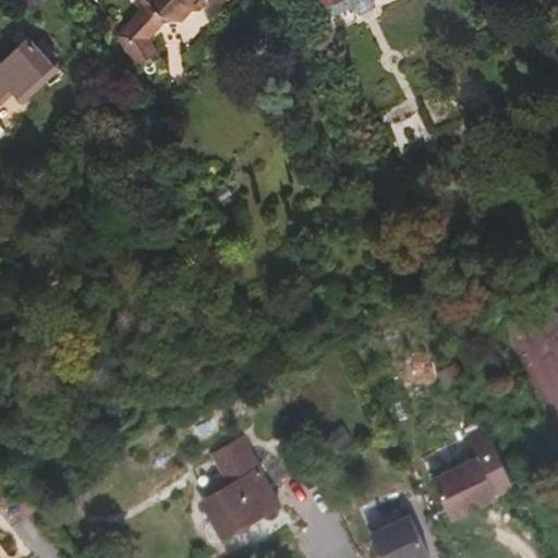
[(143,0),(156,12),(165,15),(180,15),(193,2),(201,3),(204,0),(143,0)]
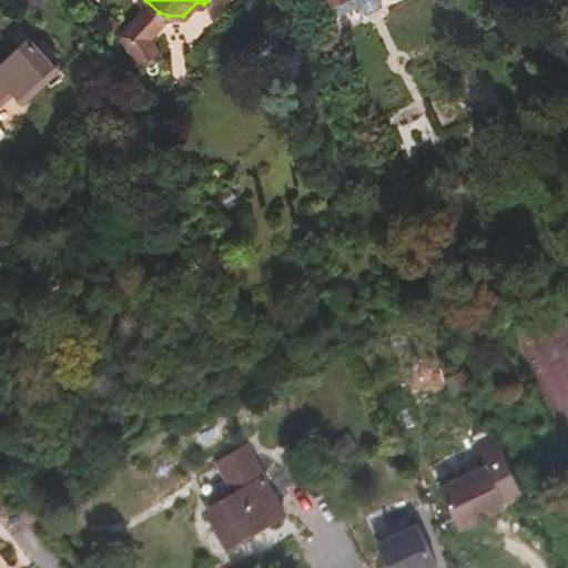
[(141,8),(119,32),(139,61),(160,51),(150,33),(160,23),(141,8)]
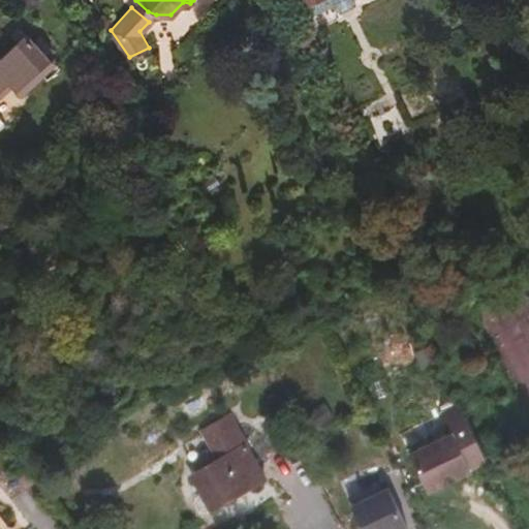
[(0,88),(8,83),(11,86),(17,93),(49,68),(26,38),(0,57),(0,88)]
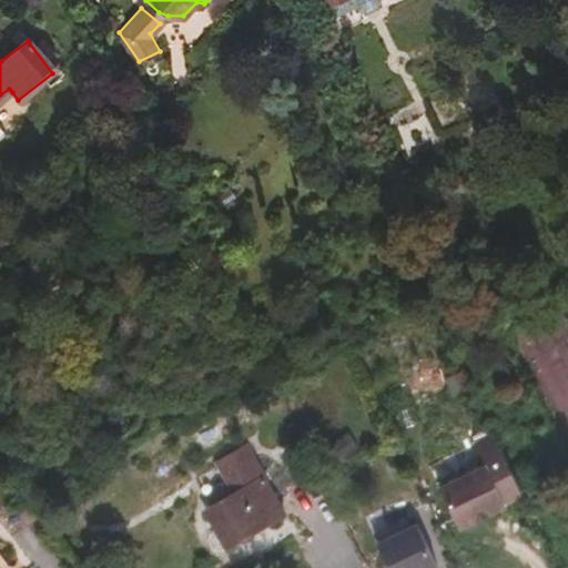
[(235,468),(251,459),(245,453),(230,460),(235,468)]
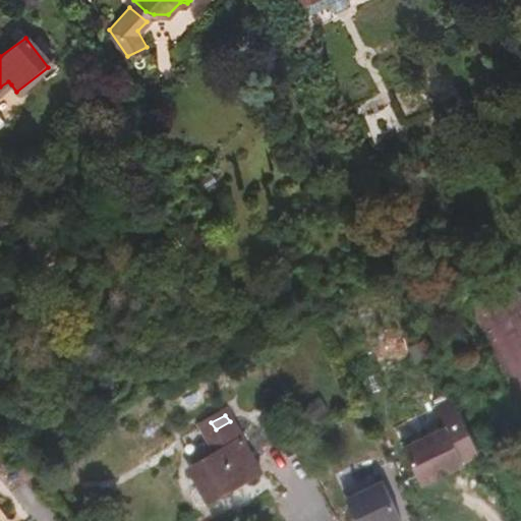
[(216,429),(211,422),(199,428),(213,453),(185,468),(195,486),(187,491),(187,500),(190,506),(194,507),(201,506),(258,473),(230,421),(216,429)]
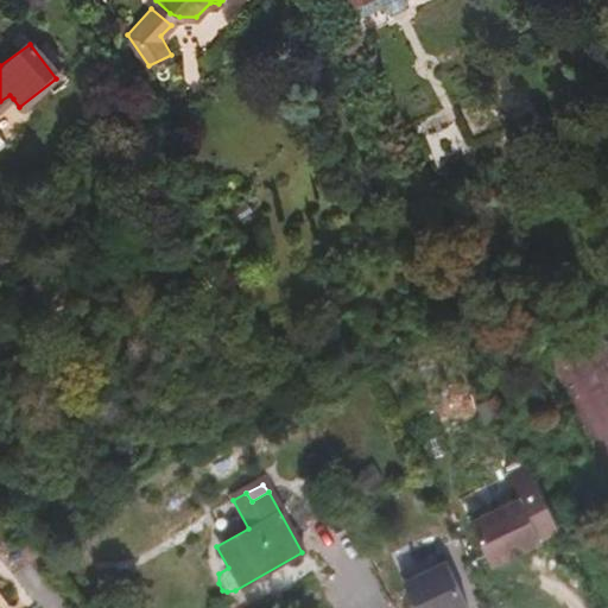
[(525,499),(476,523),(498,565),(546,542),(525,499)]
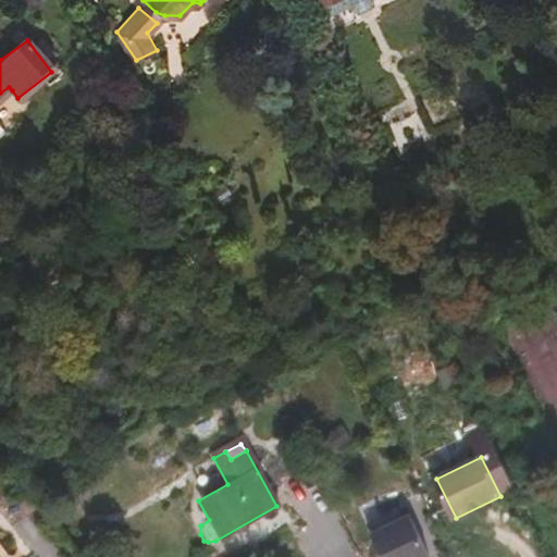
[(363,511),(371,529),(412,512),(405,494),(363,511)]
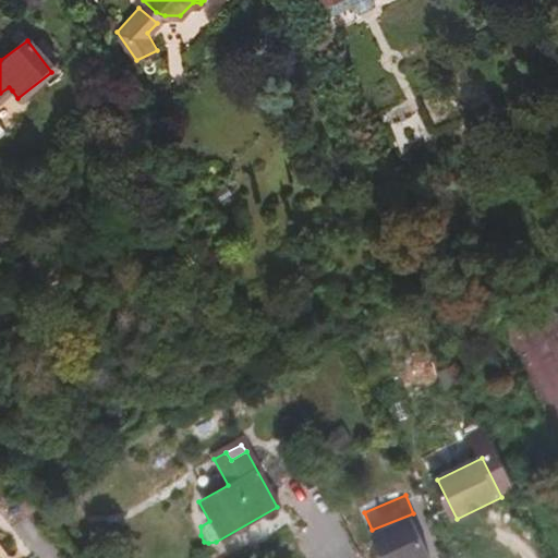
[(416,517),(379,536),(390,557),(435,557),(437,557),(416,517)]
